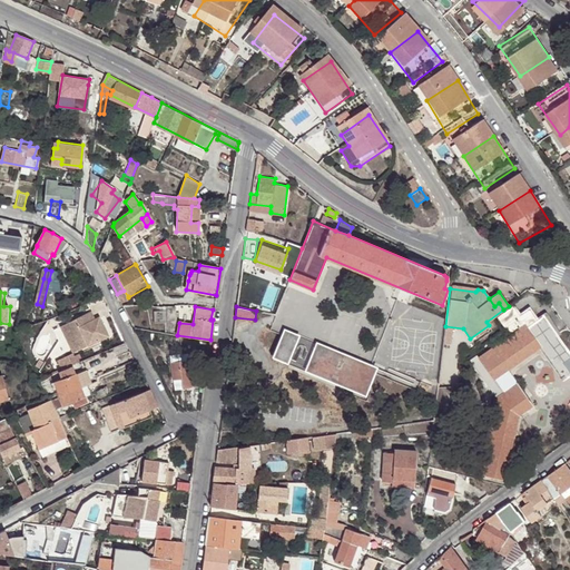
[(547,322),(542,315),(536,321),(528,310),(519,316),(512,306),(495,317),(503,327),(507,325),(512,333),(477,357),(475,355),(470,360),(495,397),(494,400),(477,473),(502,480),(518,416),(532,405),(516,382),(502,391),(493,379),(539,347),(561,381),(569,374),(569,355),(557,336),(556,334),(551,336),(544,326),(547,322)]
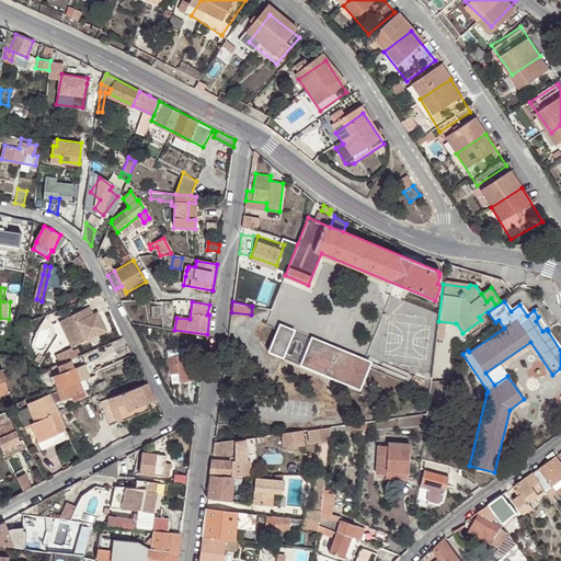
[(89,308),(58,323),(67,341),(71,339),(75,347),(106,331),(98,312),(92,315),(89,308)]
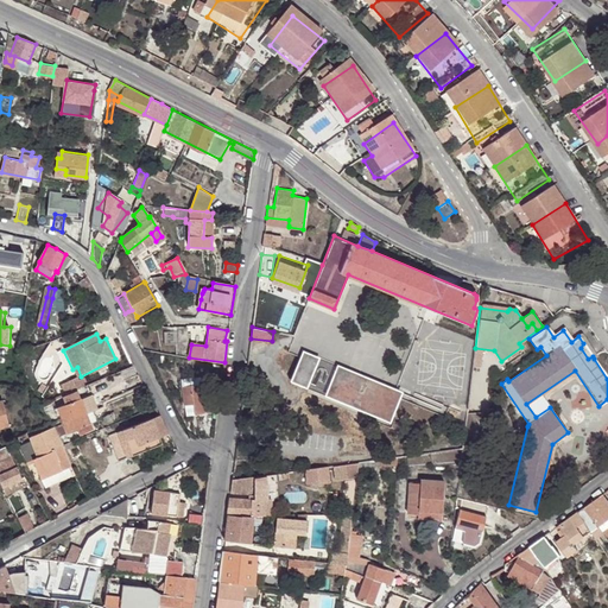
[(582,334),(578,336),(583,343),(581,348),(588,359),(593,356),(594,359),(597,355),(582,334)]
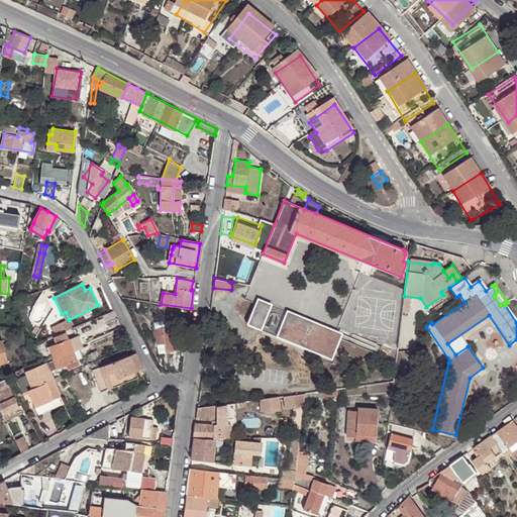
[(257,297),(246,321),(261,327),(272,303),(257,297)]
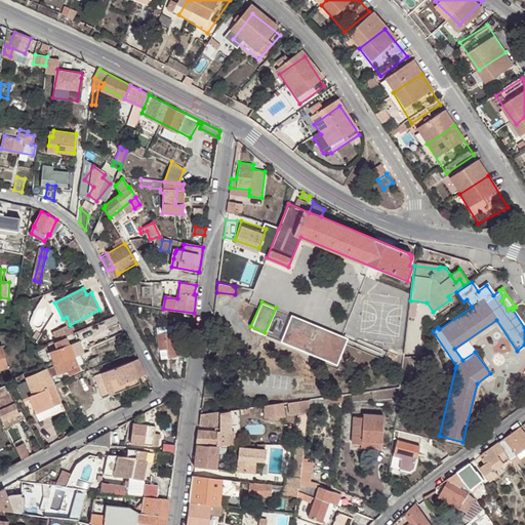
[(281,339),(336,362),(347,336),(291,314),(281,339)]
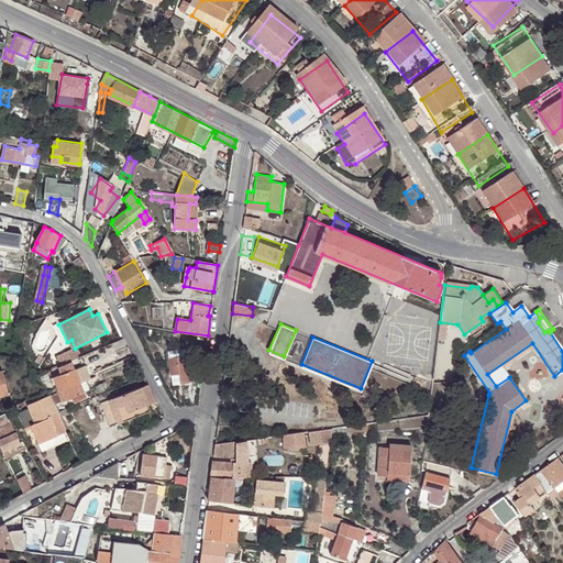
[(186,349),(167,351),(172,386),(189,384),(186,349)]
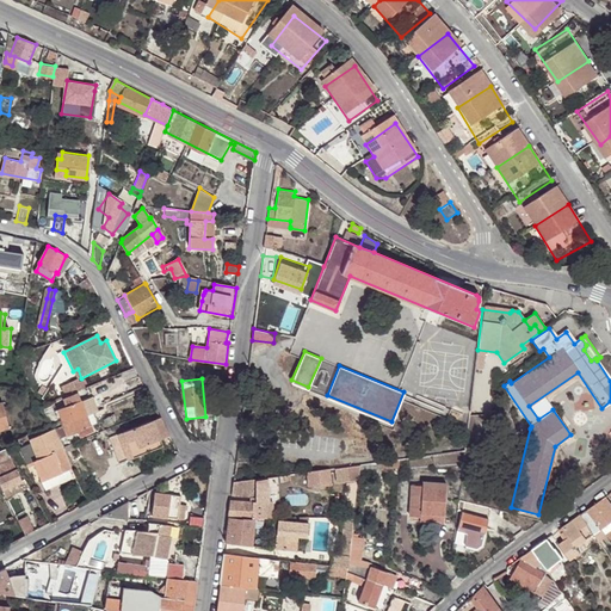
[(54,430),(59,438),(78,431),(80,437),(92,432),(90,426),(86,417),(93,413),(87,397),(80,401),(78,395),(60,401),(62,408),(57,409),(62,424),(53,427),(54,430)]
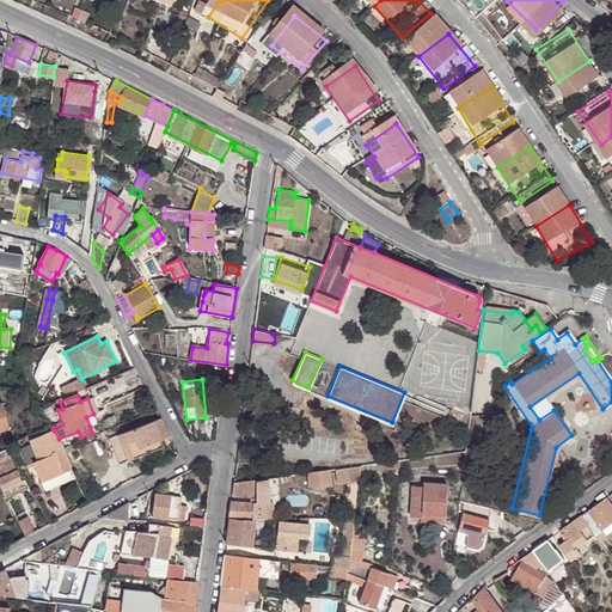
[(86,417),(90,427),(96,423),(93,414),(86,417)]
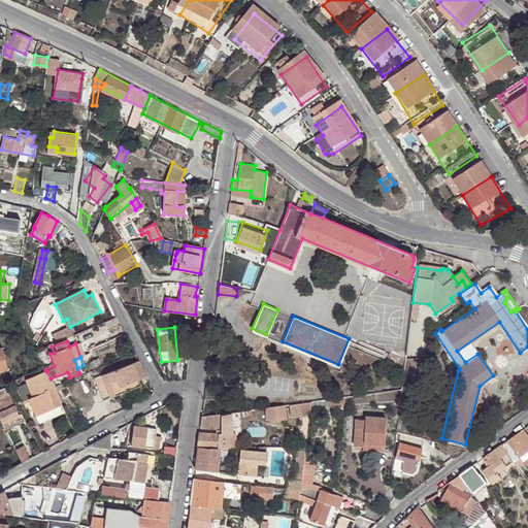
[(145,377),(138,361),(94,377),(101,400),(131,389),(129,384),(138,380),(145,377)]
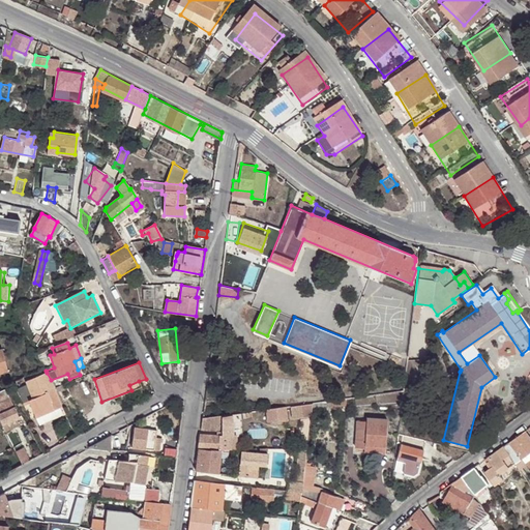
[(23,402),(29,400),(36,418),(62,407),(56,389),(51,380),(47,373),(25,381),(26,385),(18,388),(23,402)]
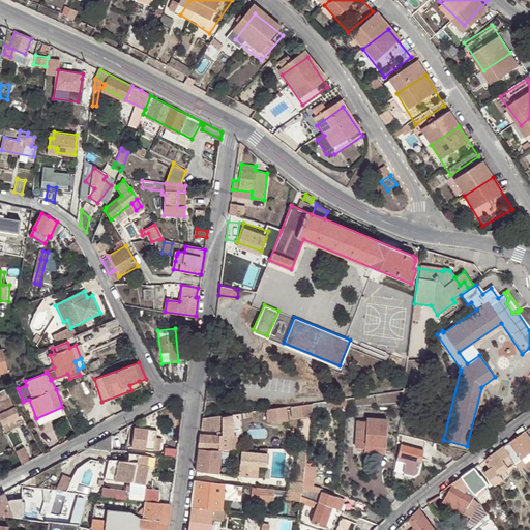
[(129,385),(131,390),(141,387),(139,381),(129,385)]
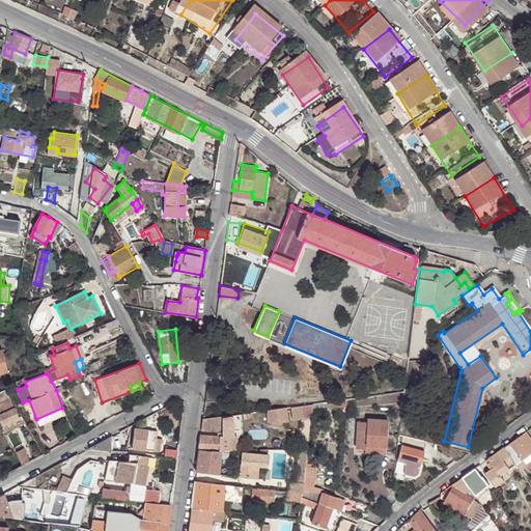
[(17,418),(18,418),(9,398),(8,399),(4,390),(0,391),(0,420),(5,431),(20,425),(17,418)]
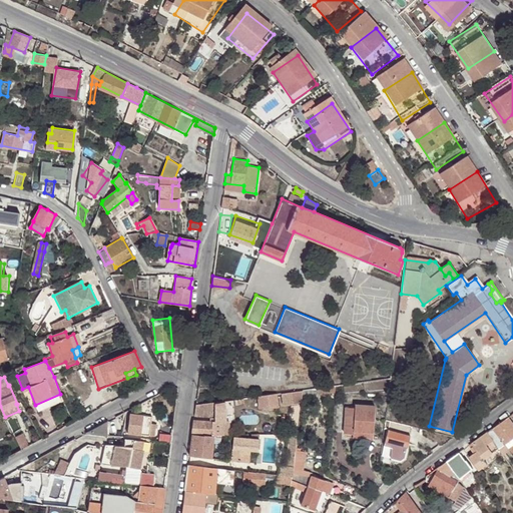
[(322,394),(322,388),(307,391),(308,396),(308,397),(322,394)]
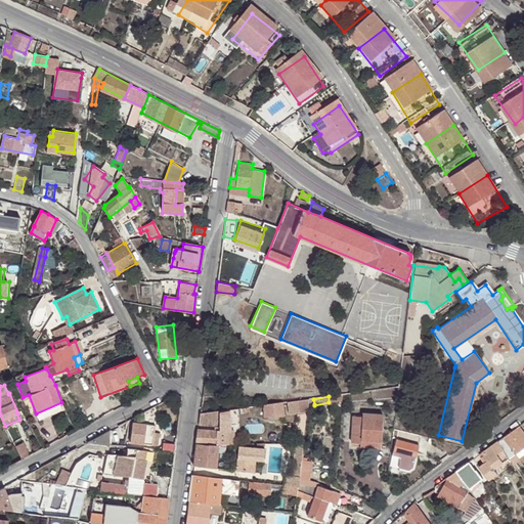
[(308,403),(308,399),(288,402),(289,409),(307,407),(308,403)]
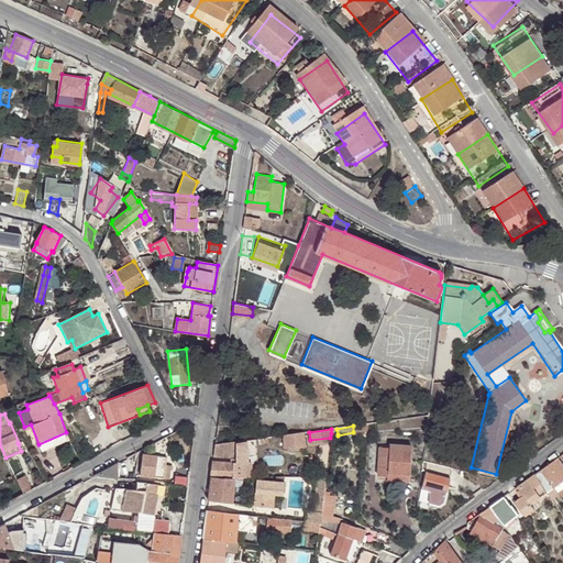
[(69,440),(66,432),(39,444),(42,452),(69,440)]
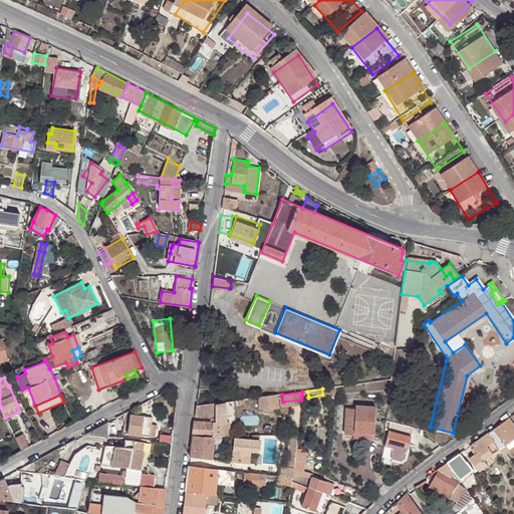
[(278,407),(276,396),(258,398),(259,410),(278,407)]
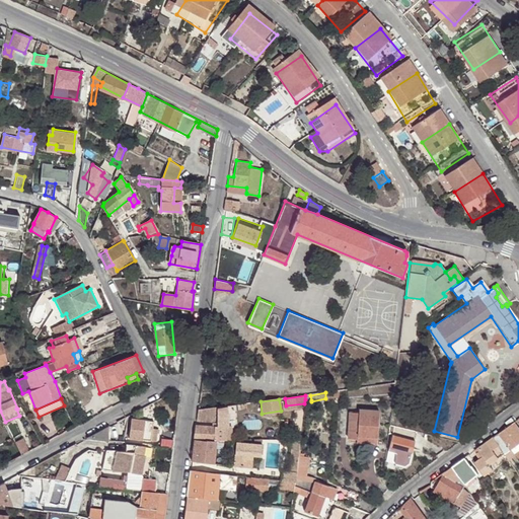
[(228,406),(198,411),(196,422),(213,422),(213,427),(196,426),(194,439),(216,439),(229,440),(230,426),(228,426),(228,406)]
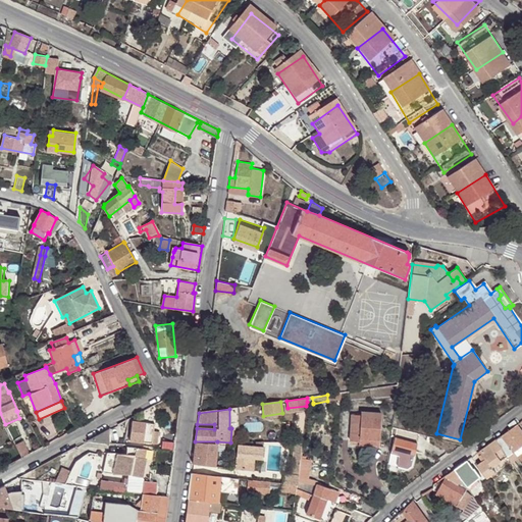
[(358,437),(377,440),(379,416),(351,414),(348,439),(357,440),(358,441),(358,437)]
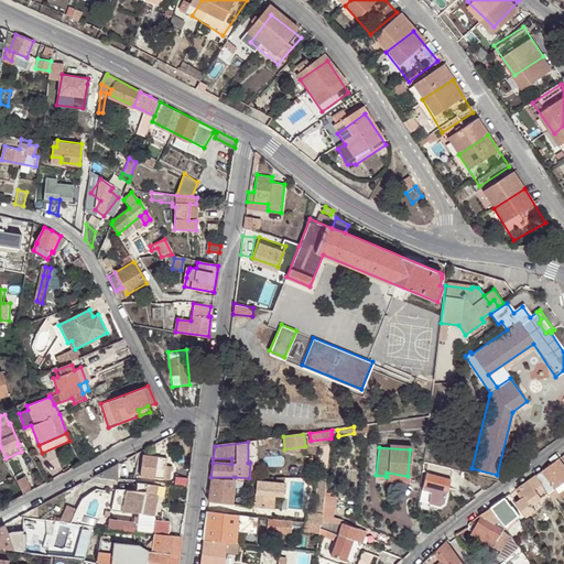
[(139,476),(167,479),(170,466),(165,466),(166,458),(142,455),(139,476)]
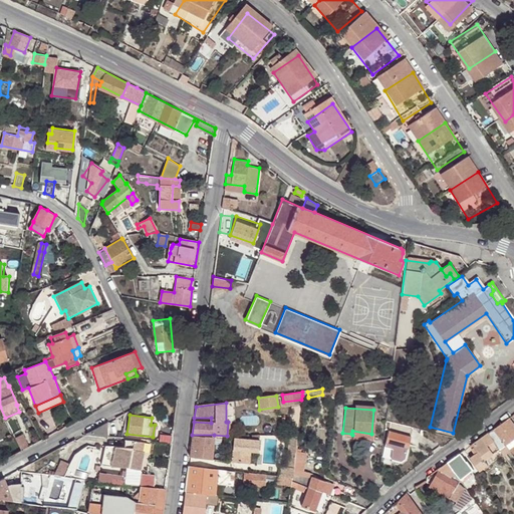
[(500,449),(500,450),(507,446),(513,439),(513,424),(509,418),(489,433),(500,449)]
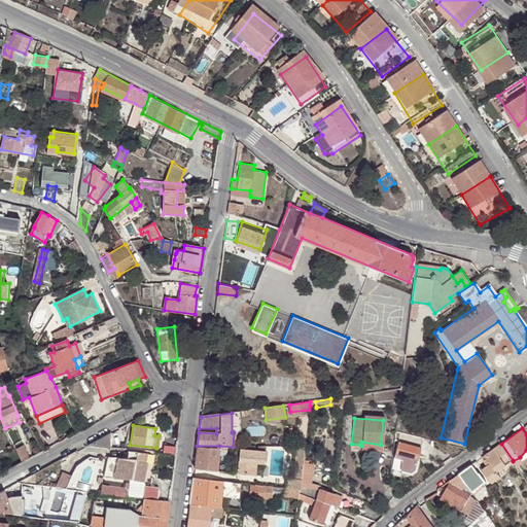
[(113,430),(89,444),(117,447),(117,444),(110,443),(110,436),(113,436),(113,430)]
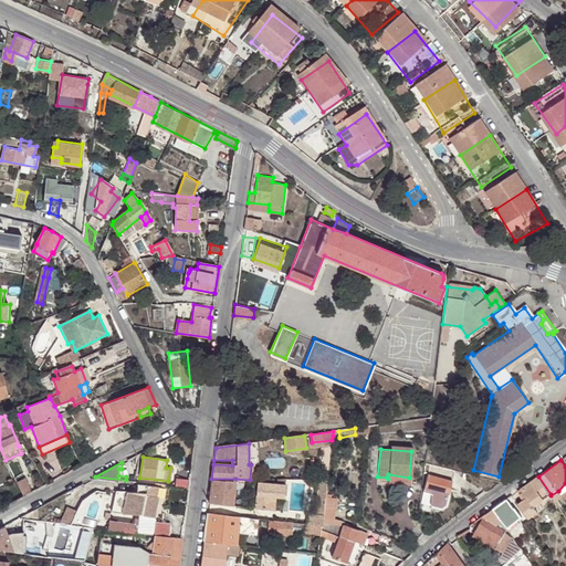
[(444,505),(452,472),(429,467),(419,503),(439,509),(444,505)]
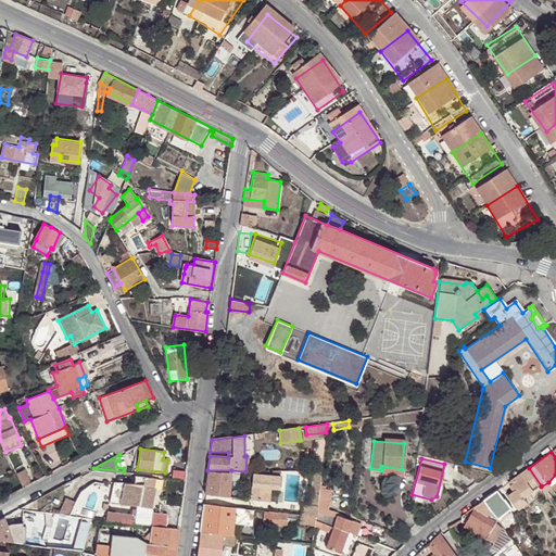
[(401,477),(402,469),(381,466),(381,470),(380,469),(380,474),(401,477)]
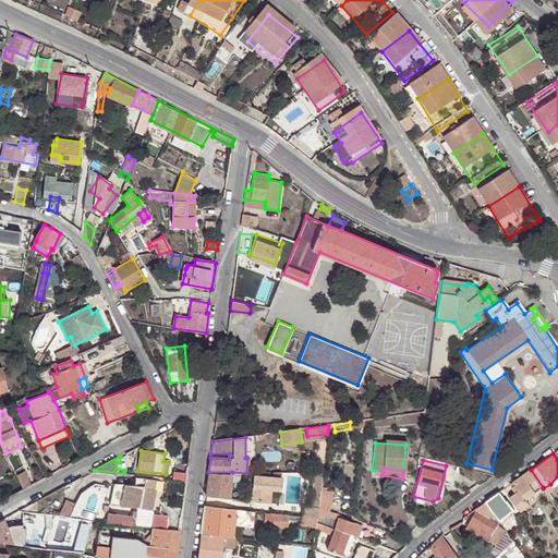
[(513,482),(512,483),(514,486),(512,488),(517,495),(511,498),(521,512),(547,494),(543,488),(543,487),(531,470),(513,482)]
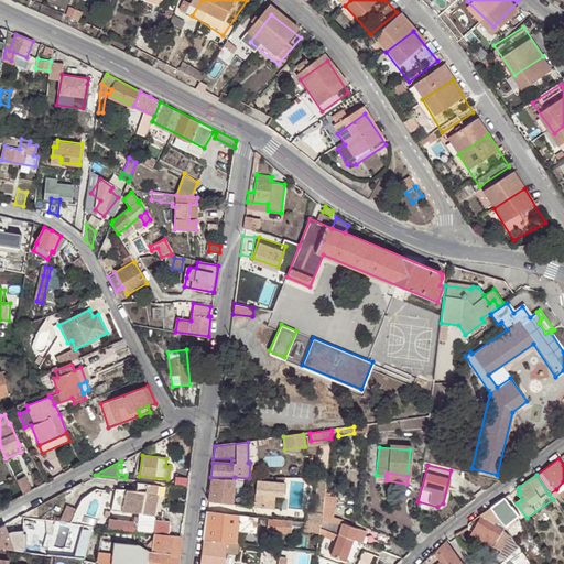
[(232,503),(235,477),(210,477),(207,501),(232,503)]
